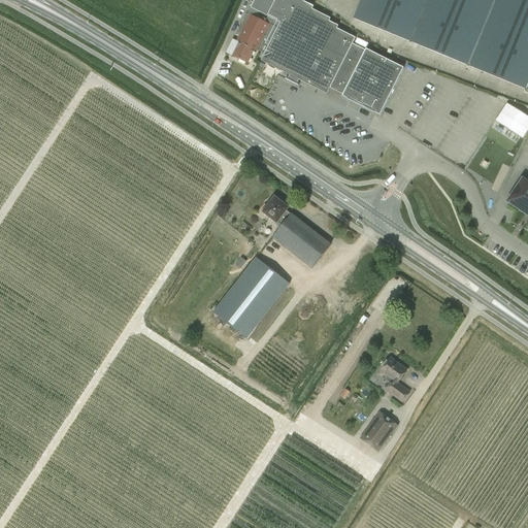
[(254,0),(245,17),(237,32),(241,33),(236,41),(239,42),(232,56),(248,64),(254,51),(257,52),(257,51),(264,54),(261,61),(290,75),(288,79),(286,78),(286,79),(298,86),(297,85),(299,79),(327,94),(330,89),(330,88),(342,95),(342,96),(380,116),(403,68),(366,48),(365,51),(353,43),(356,38),(337,29),(338,26),(330,22),(329,21),(330,20),(330,19),(312,9),(314,6),(304,1),(304,0),(254,0)]
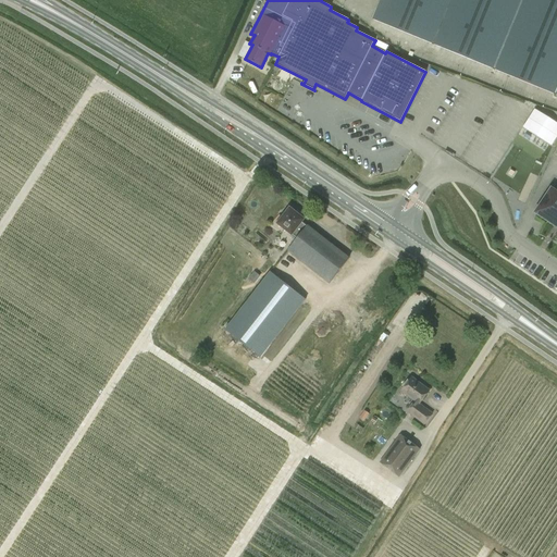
[(556,0),(381,0),(373,19),(556,94),(556,0)]
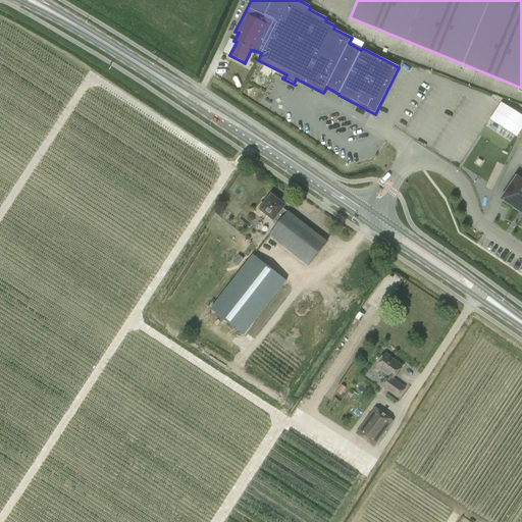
[(521,179),(517,176),(502,199),(521,212),(521,179)]
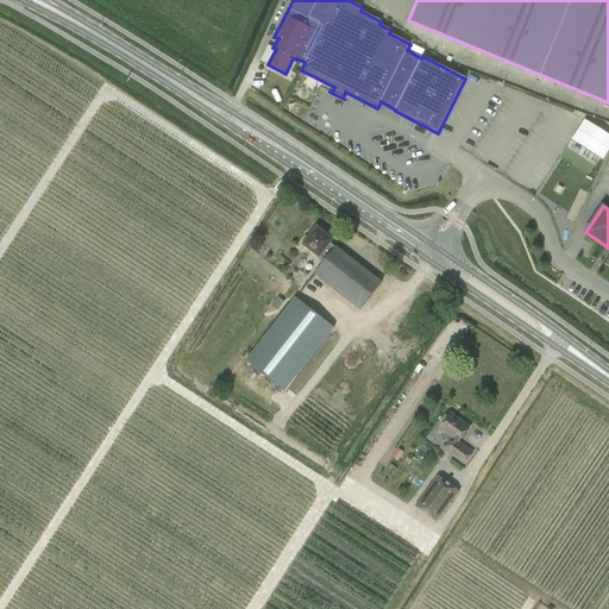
[(316,227),(303,245),(318,256),(316,257),(321,261),(320,263),(321,264),(314,274),(360,309),(382,282),(336,246),(334,248),(330,244),(332,239),(324,233),(318,228),(316,227)]
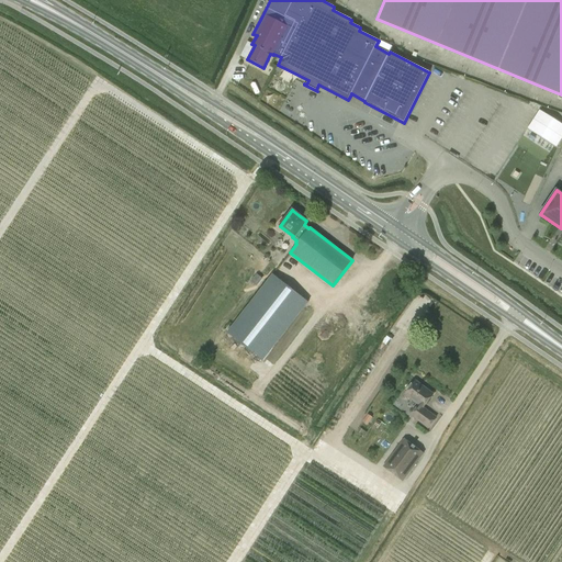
[(308,302),(273,273),(227,333),(262,360),(308,302)]
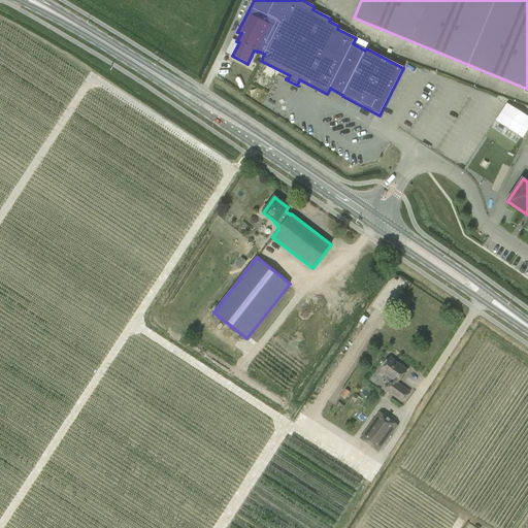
[(352,302),(341,295),(339,298),(334,294),(333,296),(349,306),(352,302)]
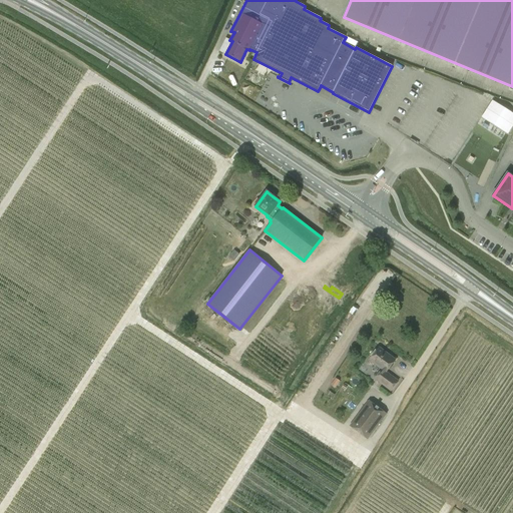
[(375,380),(383,385),(391,392),(399,381),(388,372),(390,371),(388,370),(395,360),(379,348),(370,361),(382,370),(375,380)]
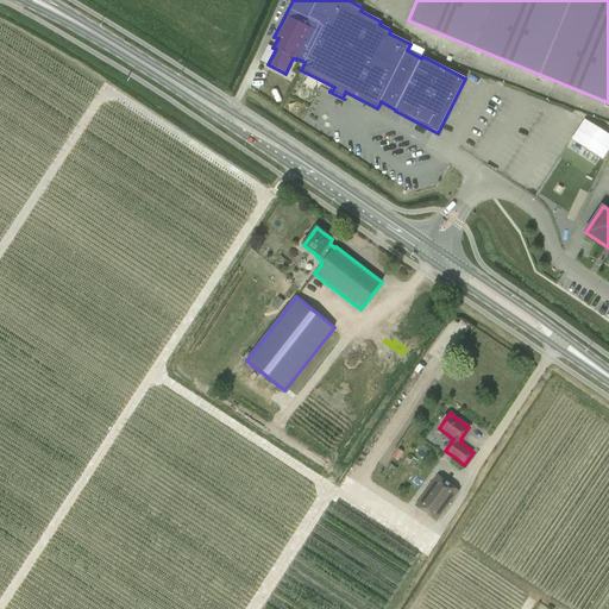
[(460,491),(438,475),(415,506),(437,522),(460,491)]
